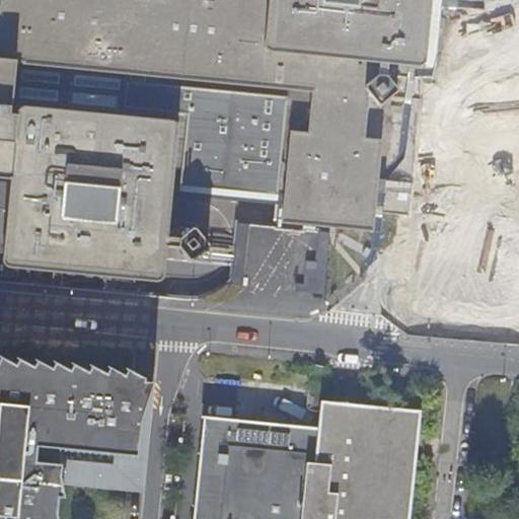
[(0,0),(0,174),(14,176),(21,104),(183,120),(175,193),(285,203),(283,220),(332,225),(374,228),(376,212),(383,138),(367,135),(374,60),(424,64),(425,65),(430,0),(0,0)]
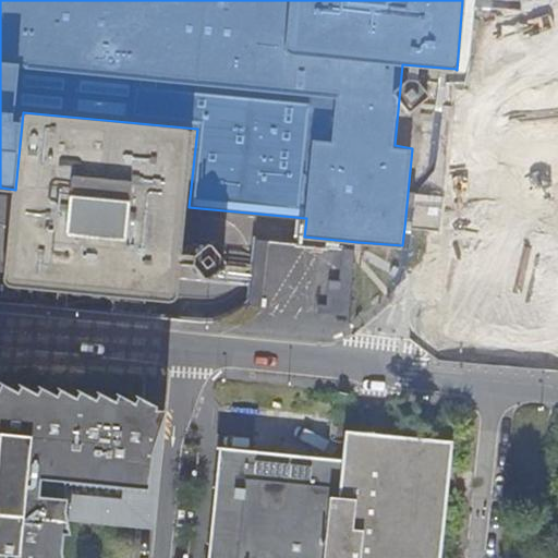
[(420,65),(402,64),(399,96),(410,112),(431,95),(419,77),(420,65)]
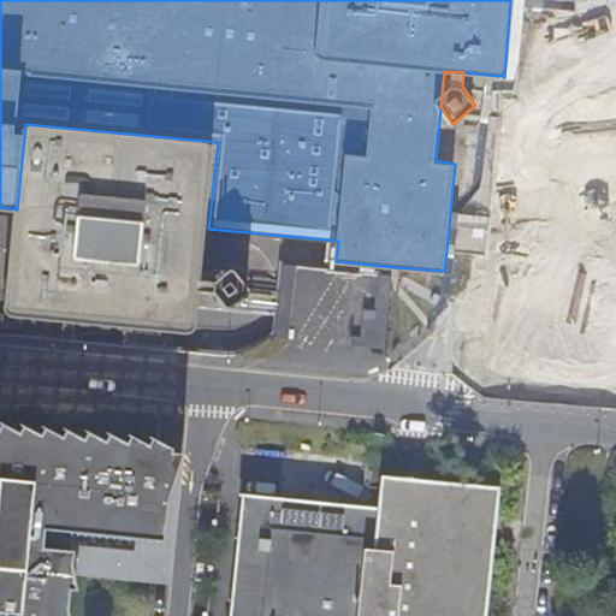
[(25,124),(17,209),(6,314),(197,333),(202,291),(203,282),(208,229),(218,142),(25,124)]
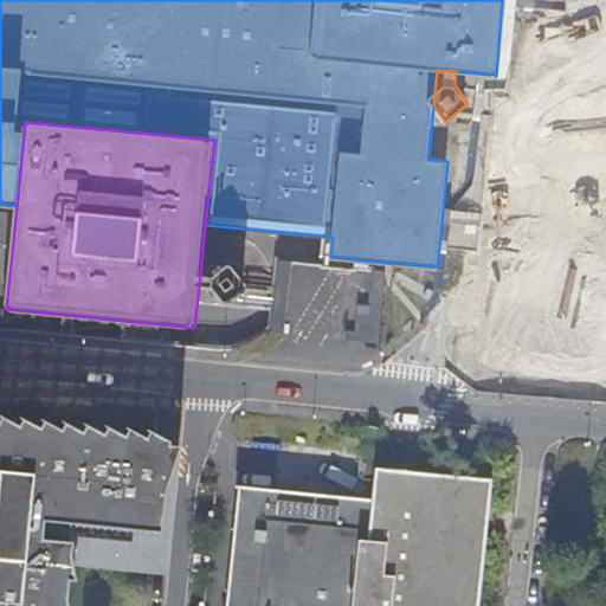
[(281,255),(272,329),(329,335),(337,262),(281,255)]
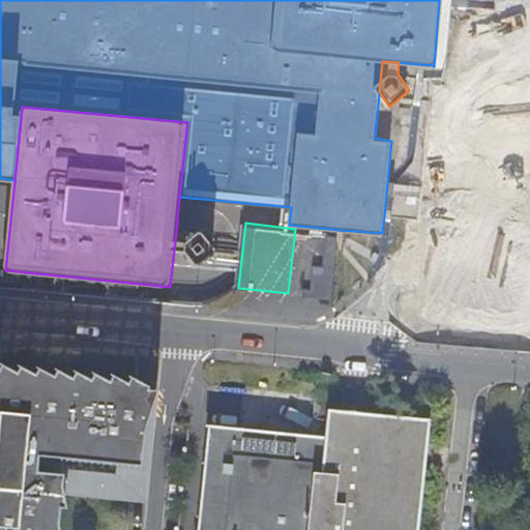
[(186,244),(175,242),(174,251),(185,252),(198,267),(217,252),(202,232),(186,244)]
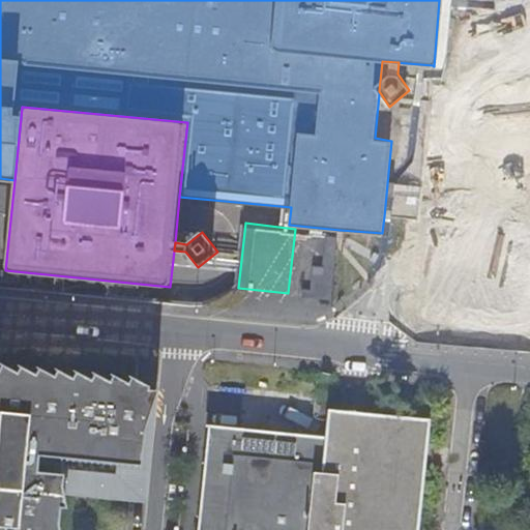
[(300,299),(332,302),(339,238),(326,237),(322,268),(313,267),(311,290),(301,290),(300,299)]
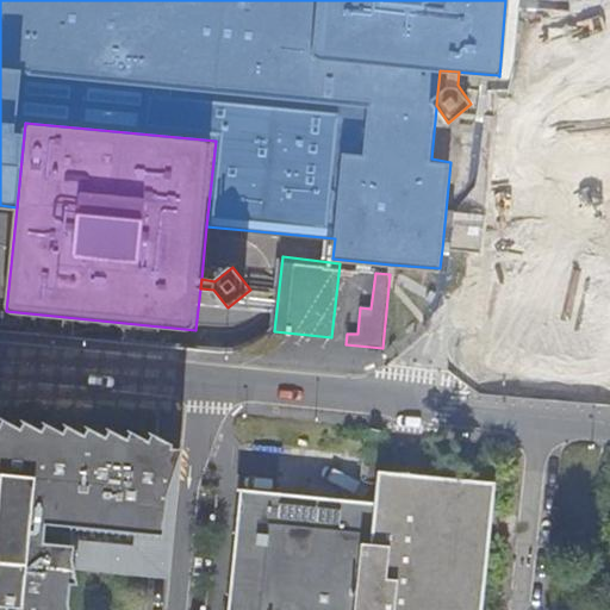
[(0,609),(63,609),(68,567),(73,528),(95,530),(161,536),(162,510),(180,448),(182,446),(47,431),(0,427),(0,609)]
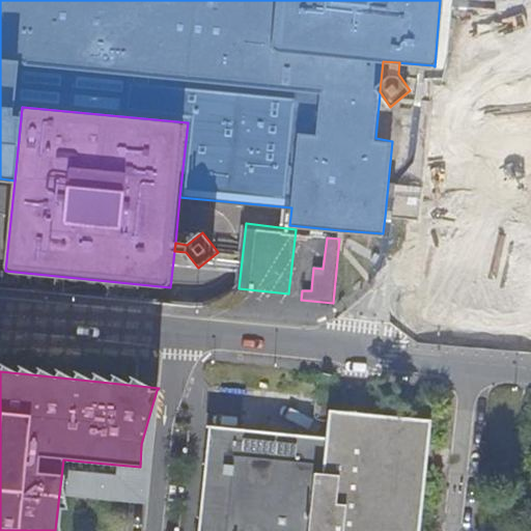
[(146,503),(159,388),(157,390),(141,444),(140,467),(83,462),(63,459),(59,494),(146,503)]
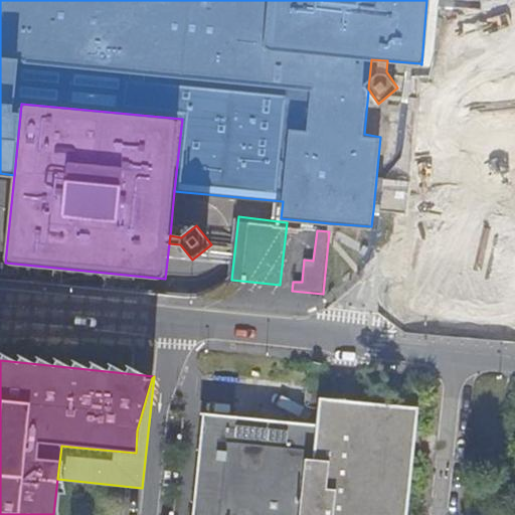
[(395,514),(403,446),(406,416),(316,406),(314,423),(287,420),(203,412),(192,514),(395,514)]
